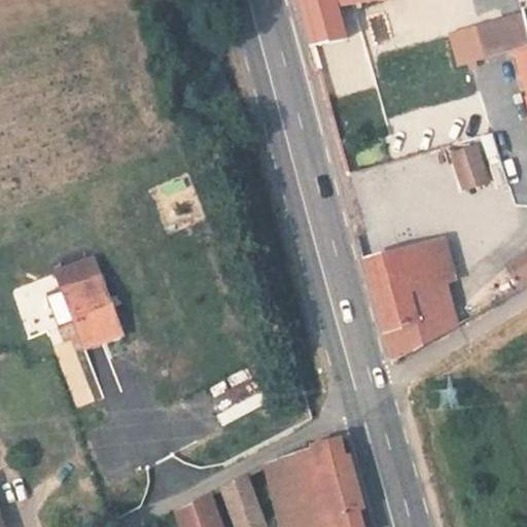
[(295,0),(309,50),(345,41),(332,0),(295,0)]
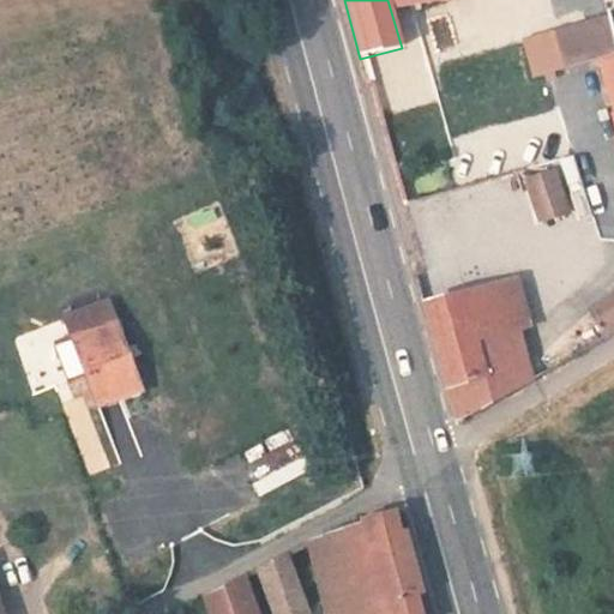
[(613,32),(608,12),(523,36),(535,78),(613,54),(613,32)]
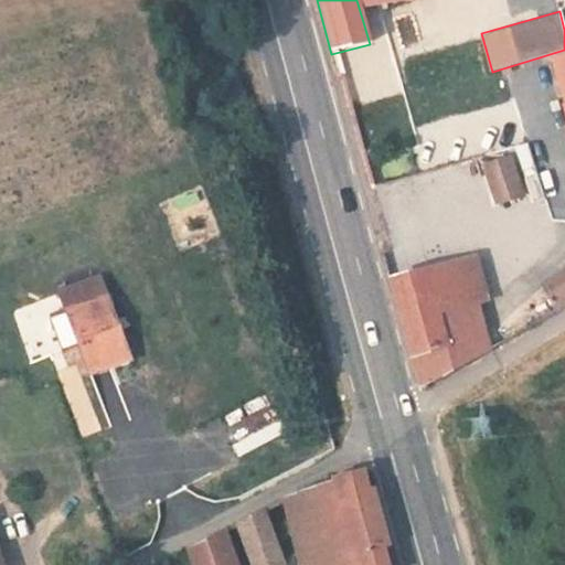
[(564,52),(551,57),(564,103),(564,52)]
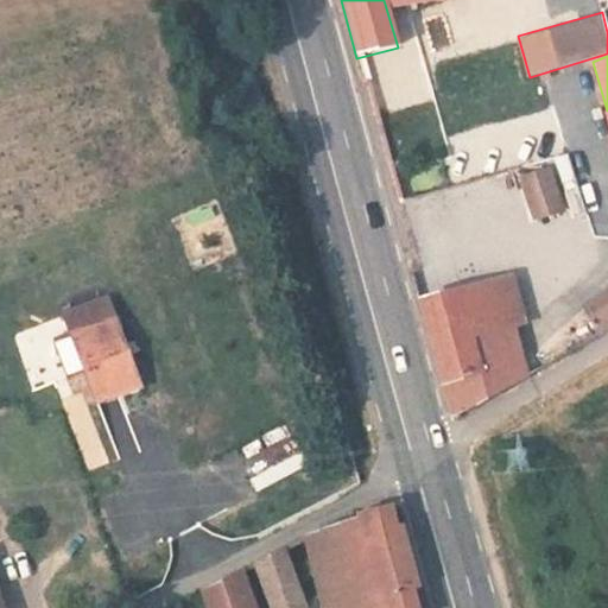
[(537,144),(501,154),(514,204),(552,194),(537,144)]
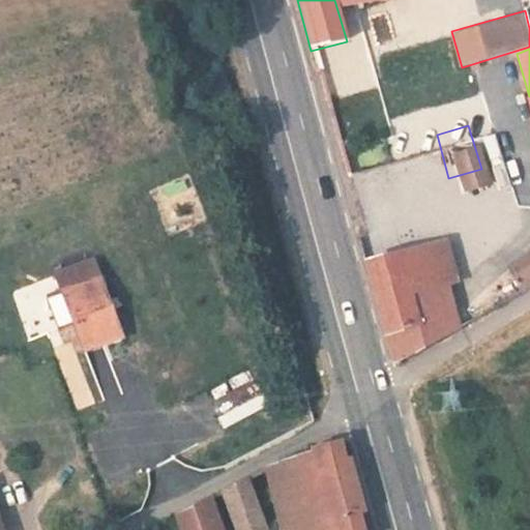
[(439,228),(417,235),(356,254),(385,352),(408,346),(529,277),(529,249),(458,291),(439,228)]
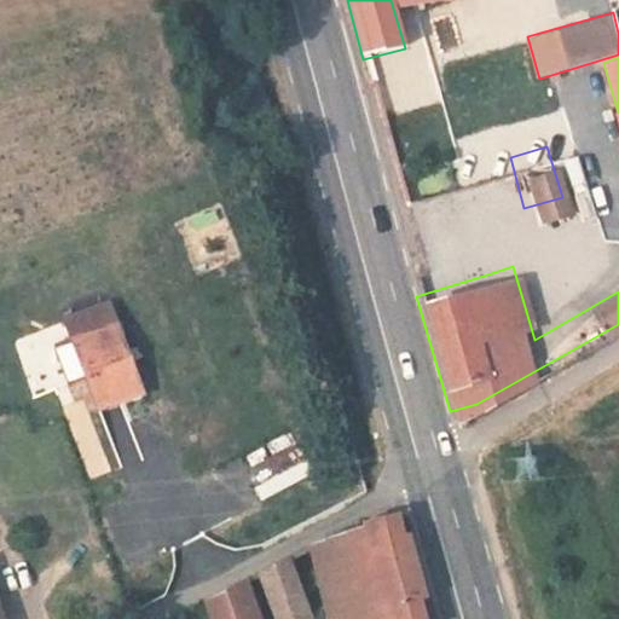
[(129,409),(104,342),(61,359),(86,426),(129,409)]
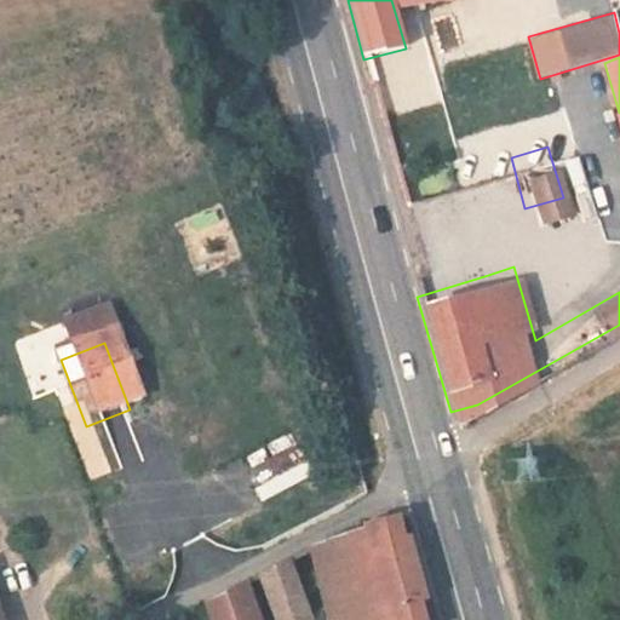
[(296,432),(246,454),(265,499),(316,477),(296,432)]
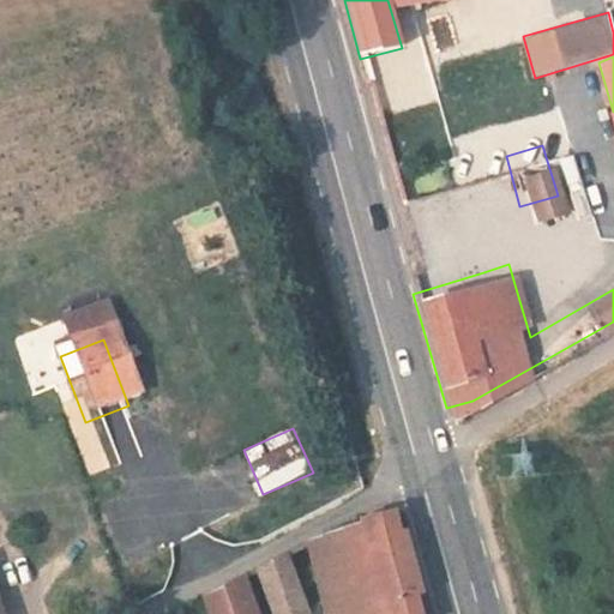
[(501,501),(497,480),(486,486),(492,505),(501,501)]
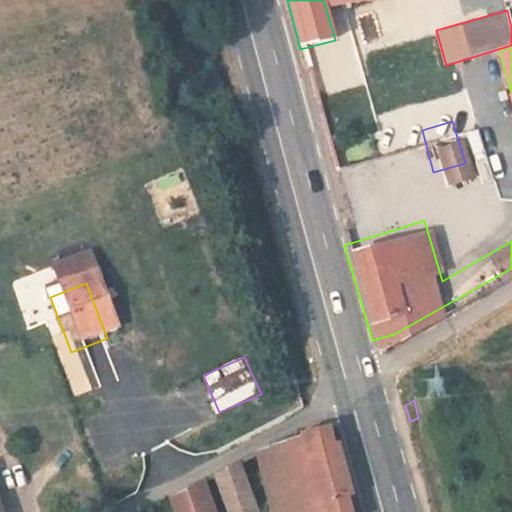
[(299,435),(255,451),(256,453),(270,511),(291,511),(323,503),(325,511),(354,511),(348,489),(351,488),(338,439),(332,440),(327,421),(298,430),(299,435)]
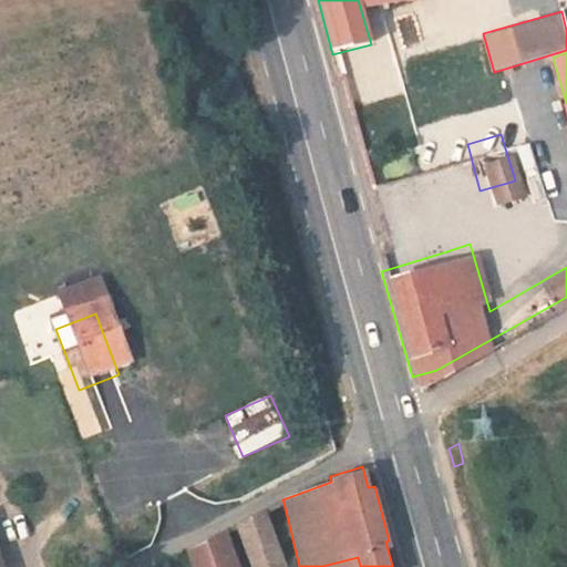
[(279,506),(268,509),(287,566),(298,562),(279,506)]
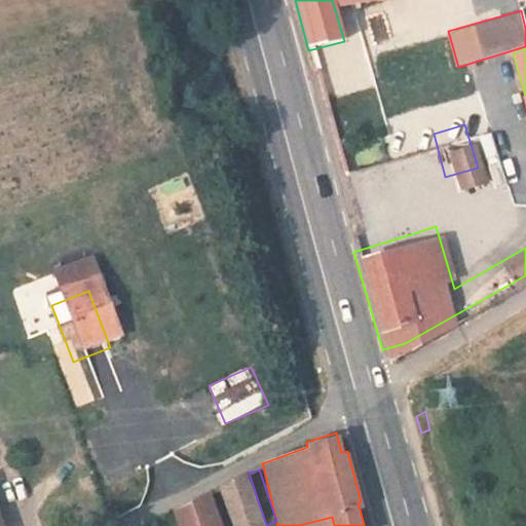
[(260,510),(246,474),(220,486),(234,521),(260,510)]
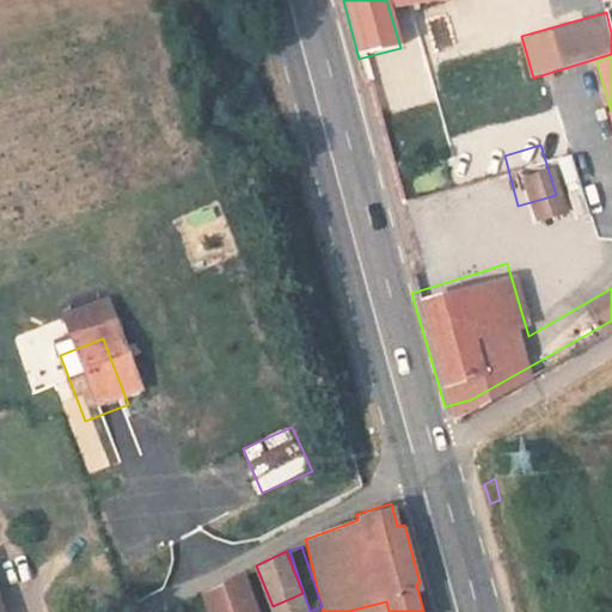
[(257,611),(244,573),(203,594),(209,611),(257,611)]
